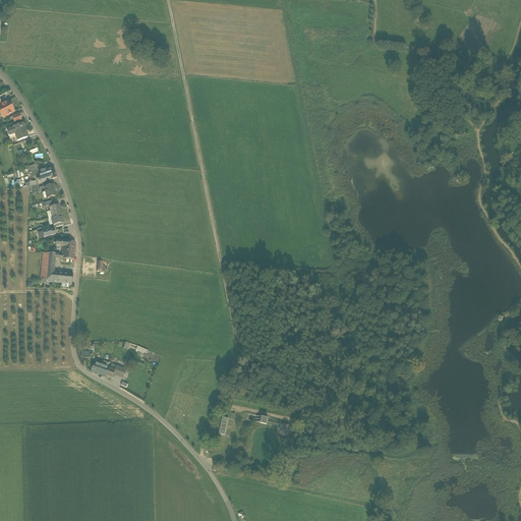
[(0,105),(0,114),(2,118),(14,112),(8,101),(0,105)]
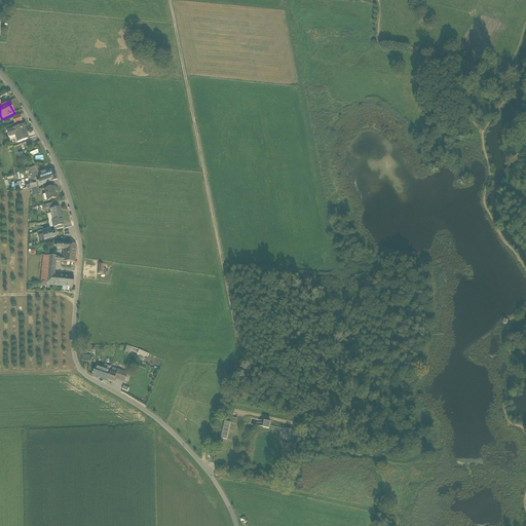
[(12,117),(14,124),(22,121),(20,115),(12,117)]
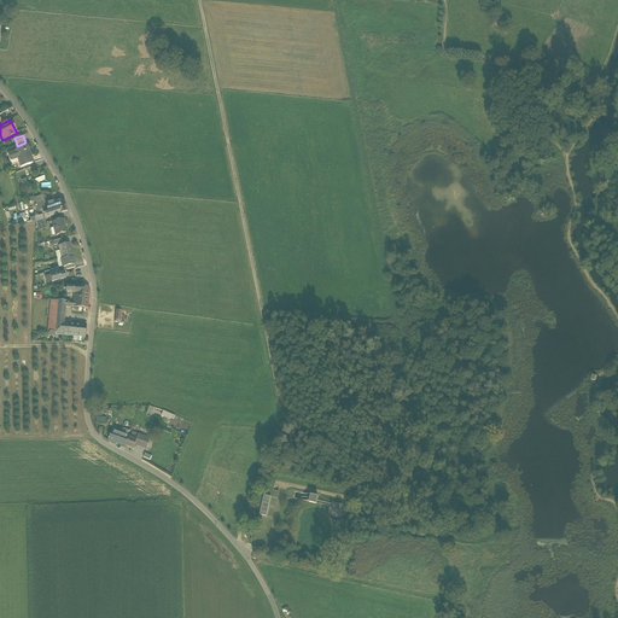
[(18,157),(22,167),(33,163),(30,156),(31,156),(28,146),(15,151),(7,153),(10,162),(11,162),(11,159),(18,157)]
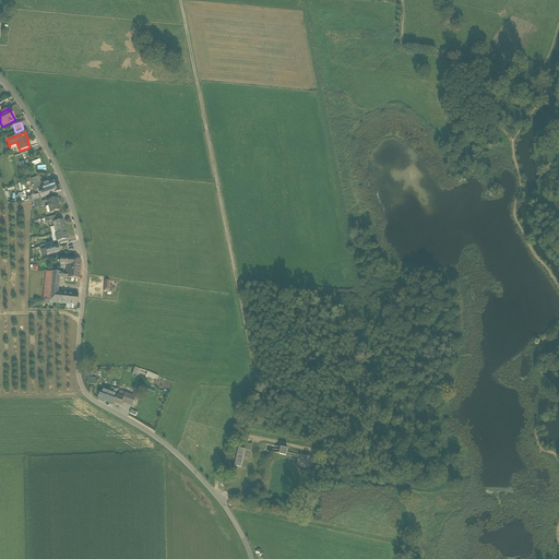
[(39,190),(42,197),(61,190),(58,180),(50,182),(49,181),(42,183),(43,188),(42,188),(39,190)]
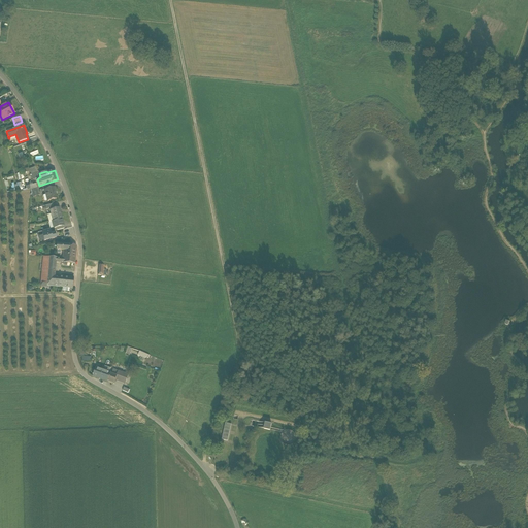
[(44,190),(47,201),(57,199),(55,192),(56,192),(55,188),(44,190)]
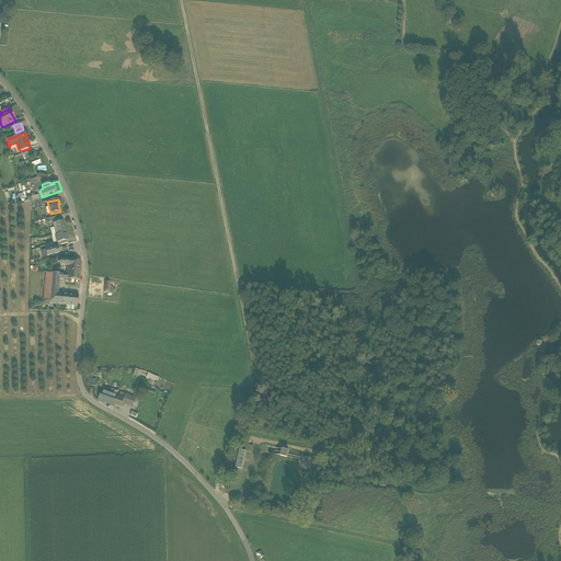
[(54,228),(56,235),(66,232),(64,226),(63,222),(64,222),(63,220),(58,221),(53,222),(54,228)]
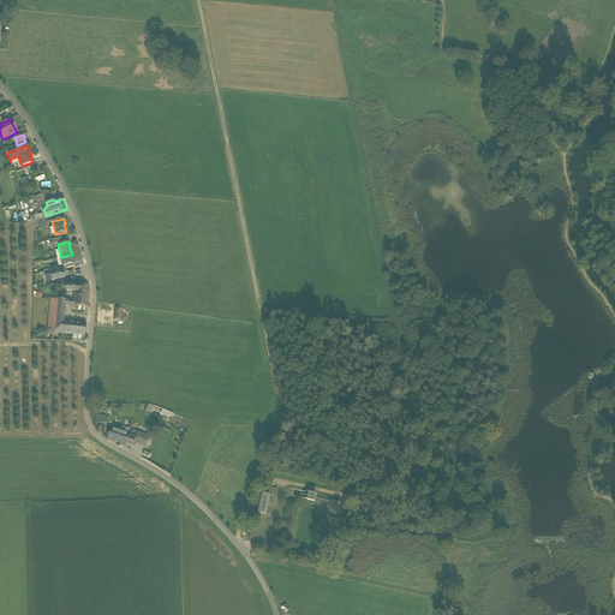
[(75,263),(72,255),(61,257),(60,258),(63,264),(63,266),(65,264),(73,263),(75,263)]
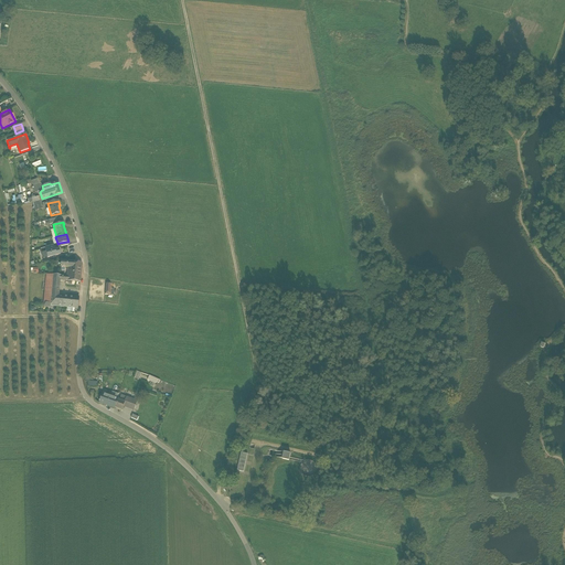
[(53,245),(45,247),(45,251),(45,252),(48,257),(48,258),(60,255),(60,254),(61,253),(60,251),(59,249),(55,251),(54,248),(53,245)]
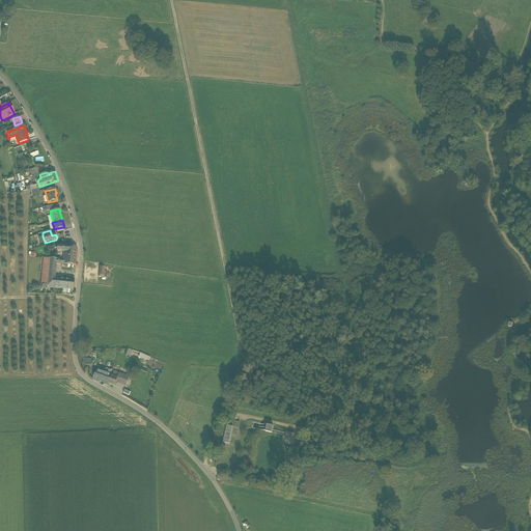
[(62,256),(63,256),(76,257),(77,247),(57,246),(56,251),(63,251),(62,256)]
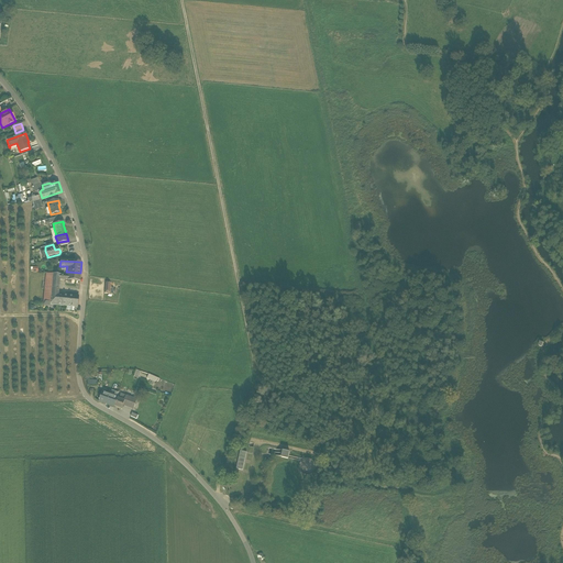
[(80,280),(80,273),(67,272),(67,275),(53,274),(52,287),(52,290),(58,291),(59,279),(80,280)]
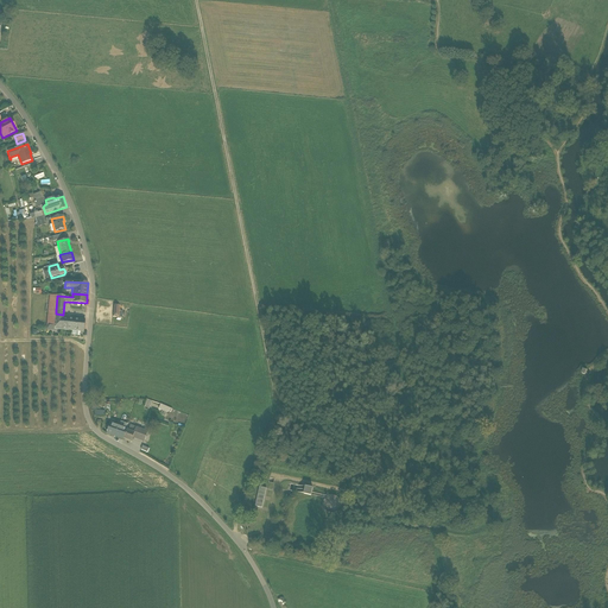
[(63,320),(63,315),(56,314),(55,329),(73,330),(77,331),(84,331),(86,318),(68,317),(67,318),(65,321),(63,320)]
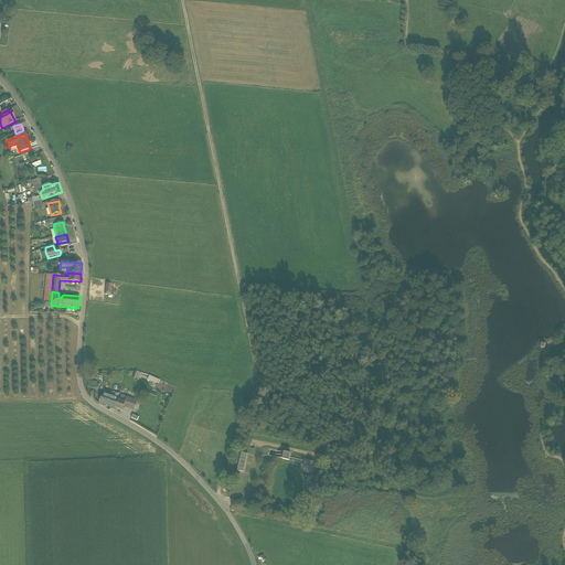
[(115,407),(118,398),(110,396),(108,395),(103,393),(99,402),(115,407)]
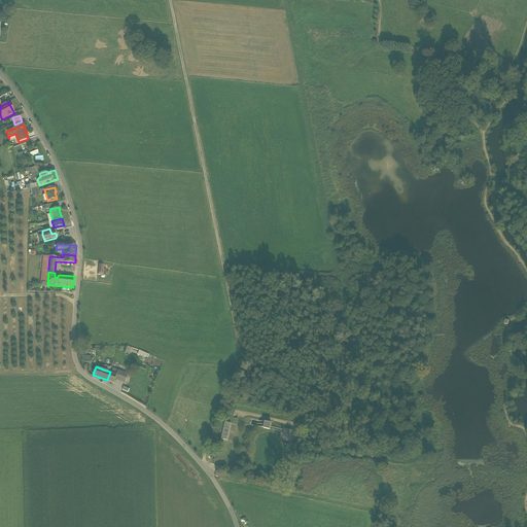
[(113,369),(111,373),(117,375),(116,378),(118,378),(117,380),(121,381),(124,376),(127,378),(128,374),(117,371),(117,370),(113,369)]
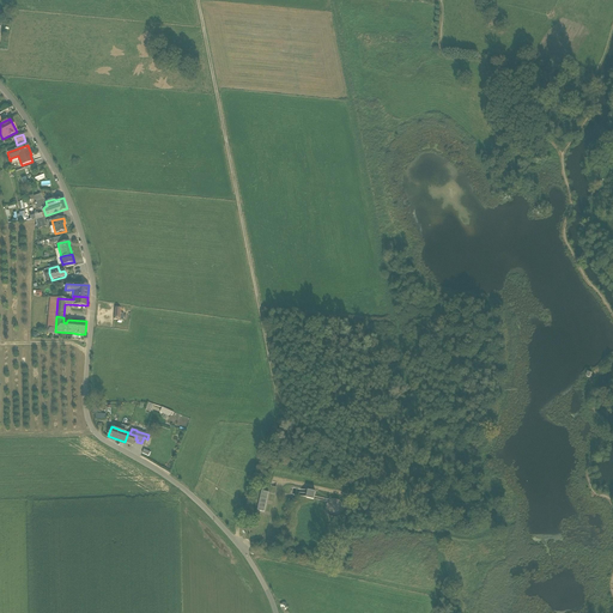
[(133,445),(135,439),(137,436),(129,434),(128,432),(125,442),(133,445)]
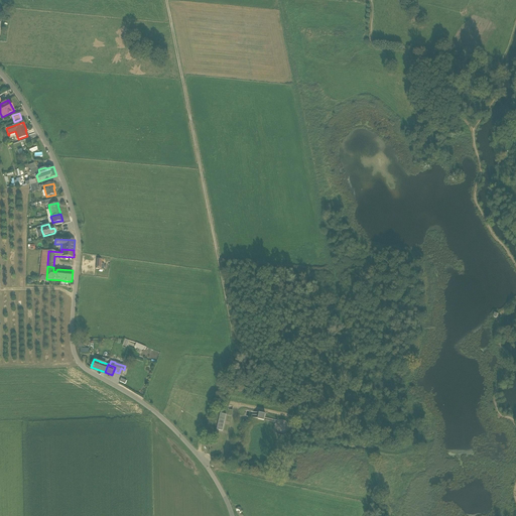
[(265,414),(246,410),(245,416),(258,418),(257,419),(264,421),(265,414)]
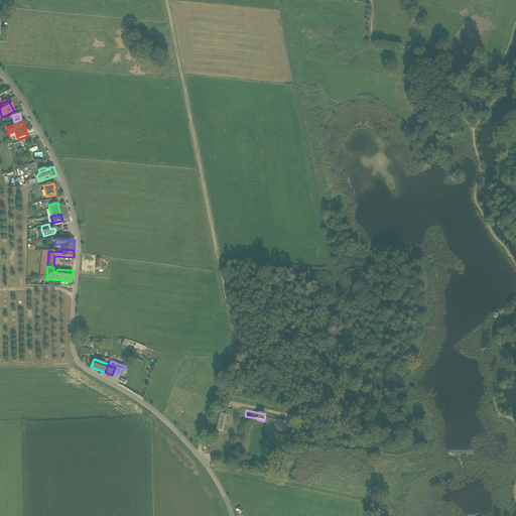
[(217,429),(223,431),(226,417),(220,416),(217,429)]
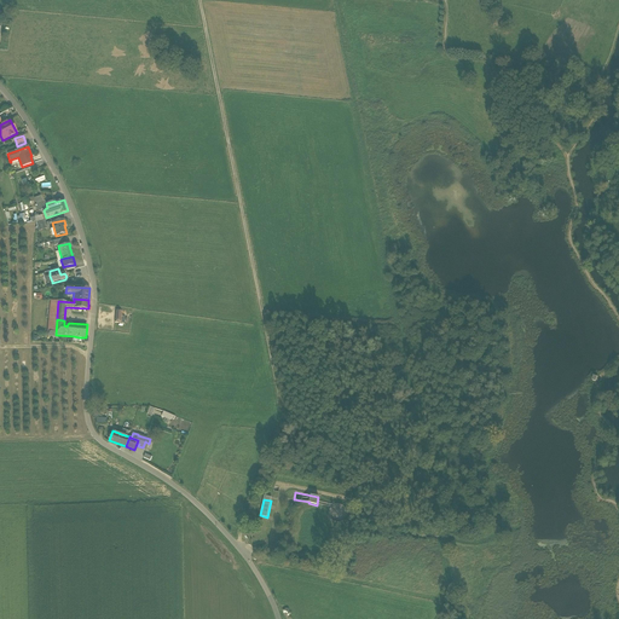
[(333,505),(318,502),(317,504),(330,508),(329,510),(329,515),(329,518),(331,520),(337,522),(343,521),(346,518),(347,513),(346,508),(342,504),(337,504),(333,505)]
